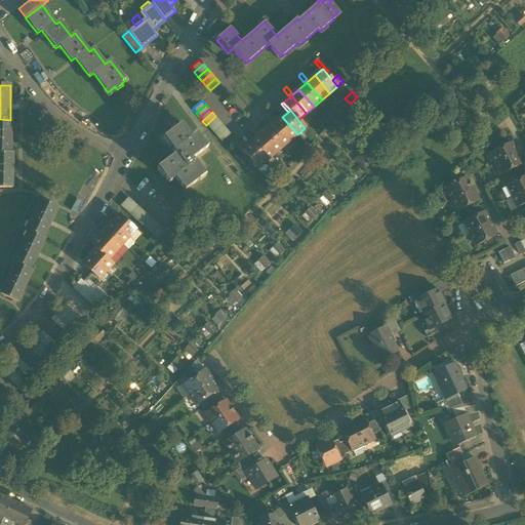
[(266,117),(271,123),(273,122),(275,121),(269,115),(268,116),(266,117)]
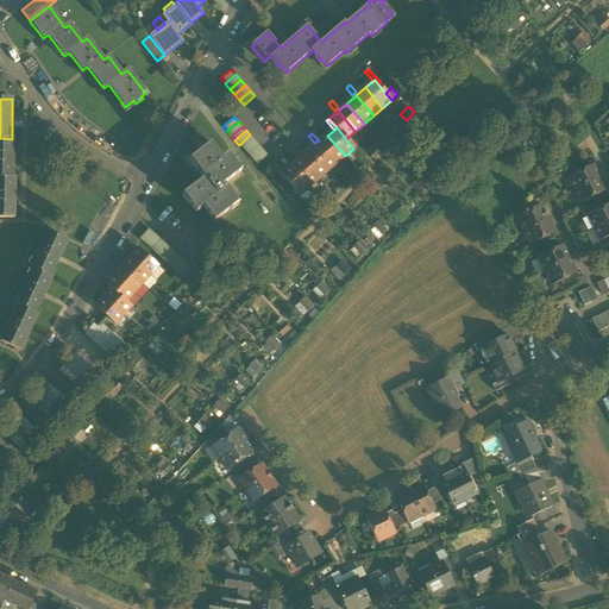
[(239,145),(243,150),(255,140),(250,135),(239,145)]
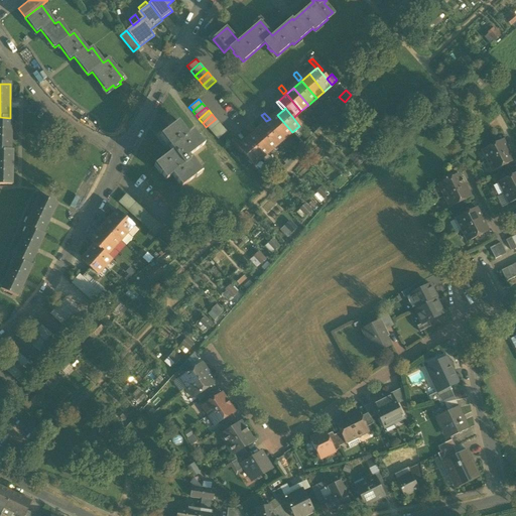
[(284,139),(292,132),(277,115),(269,122),(284,139)]
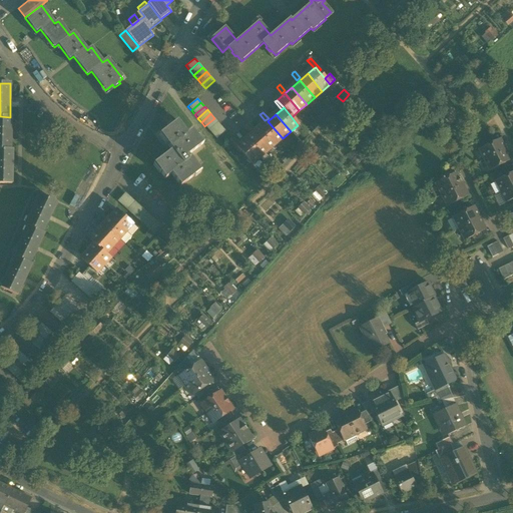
[(11,117),(10,117),(0,116),(0,149),(11,150),(11,117)]
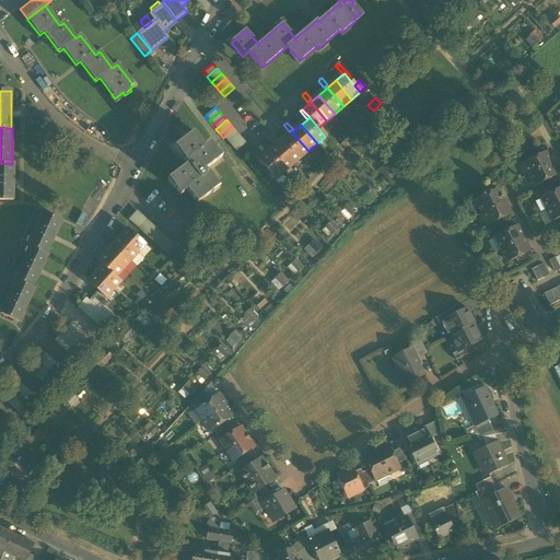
[(223,138),(228,142),(238,133),(234,129),(223,138)]
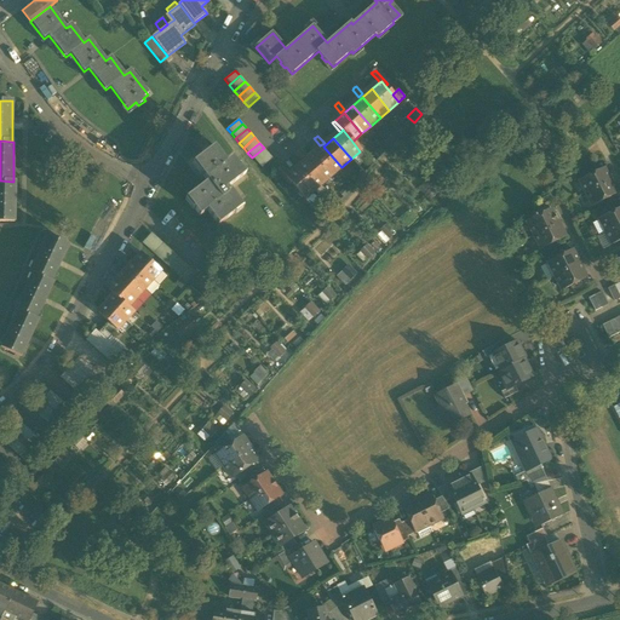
[(332,174),(342,167),(323,147),(315,154),(332,174)]
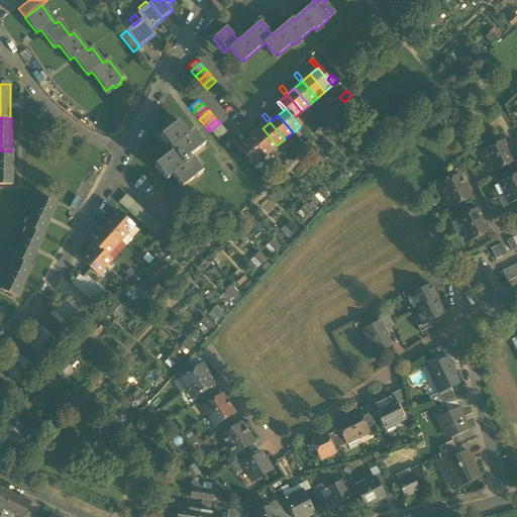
[(210,131),(214,135),(223,127),(220,123),(210,131)]
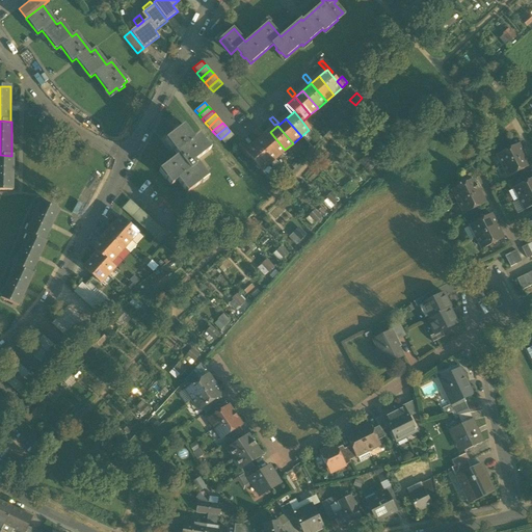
[(178,181),(188,194),(202,183),(201,182),(208,177),(198,164),(198,165),(195,162),(208,152),(203,145),(205,143),(200,137),(194,141),(184,128),(168,139),(176,149),(175,150),(180,157),(177,160),(176,159),(162,169),(168,178),(166,179),(171,186),(178,181)]
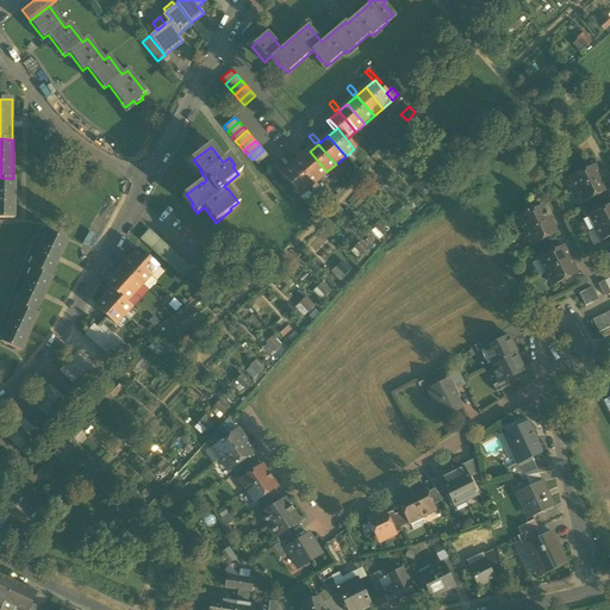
[(291,153),(297,160),(299,157),(300,156),(294,149),(293,150),(291,153)]
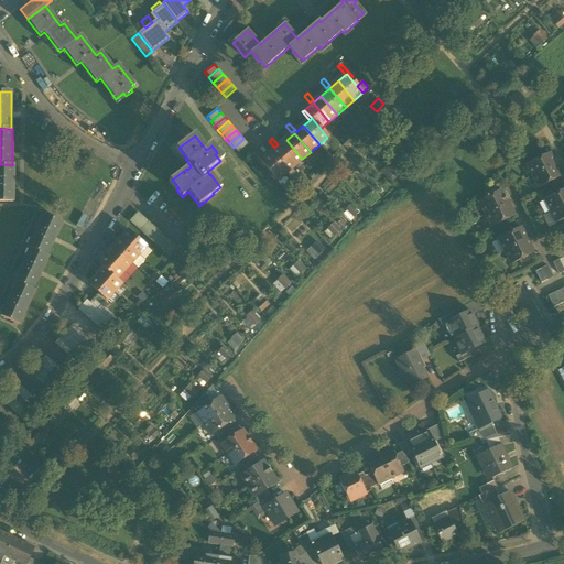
[(327,138),(320,144),(325,151),(333,143),(327,138)]
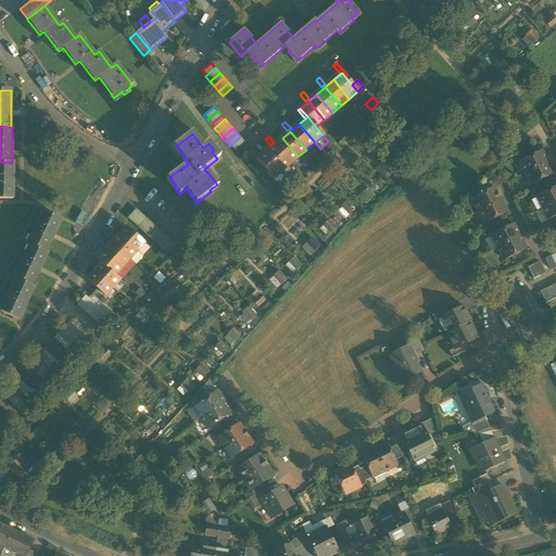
[(244,142),(240,137),(230,146),(235,151),(244,142)]
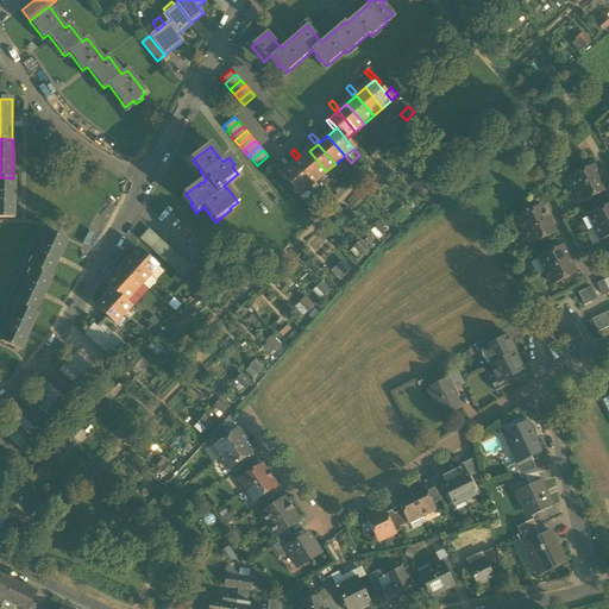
[(318,180),(326,171),(309,151),(300,159),(318,180)]
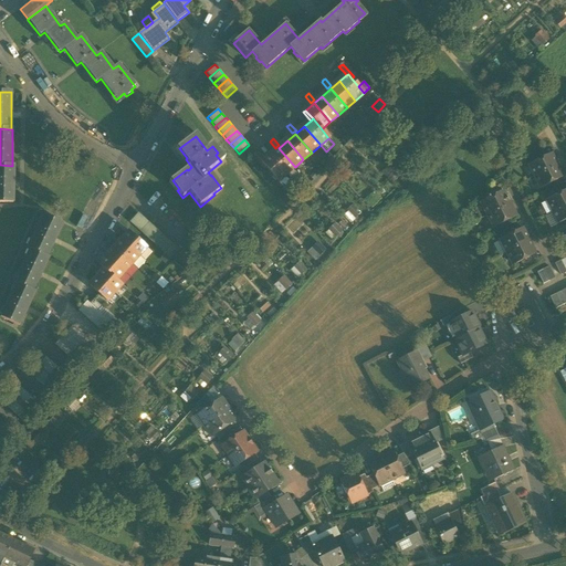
[(286,174),(295,167),(279,148),(270,155),(286,174)]
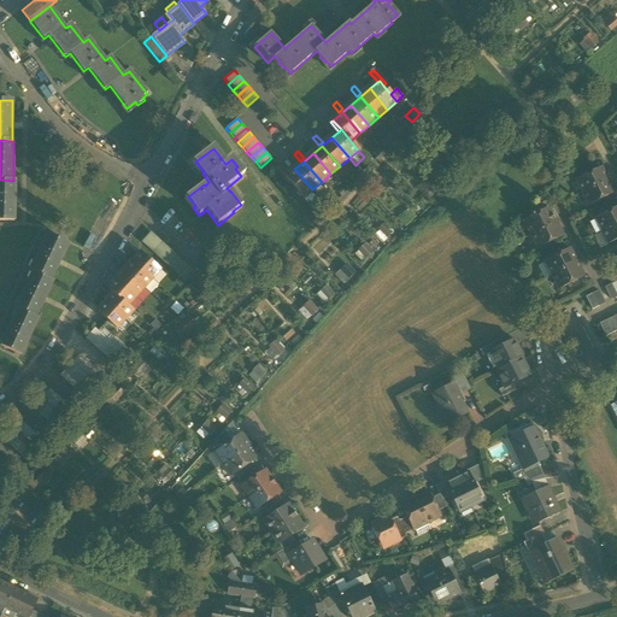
[(275,170),(288,184),(289,182),(286,177),(287,176),(286,174),(280,166),(275,170)]
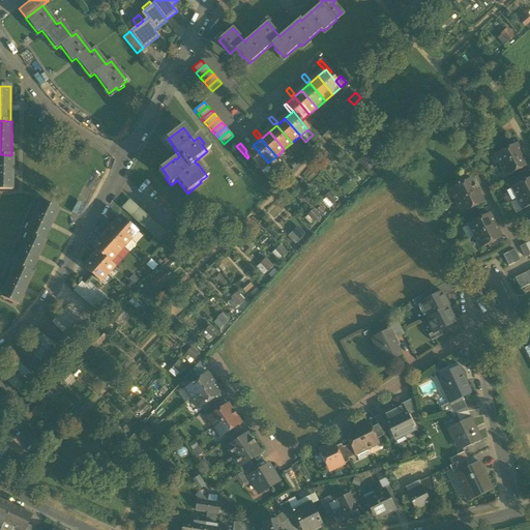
[(495,155),(500,166),(522,155),(517,144),(495,155)]
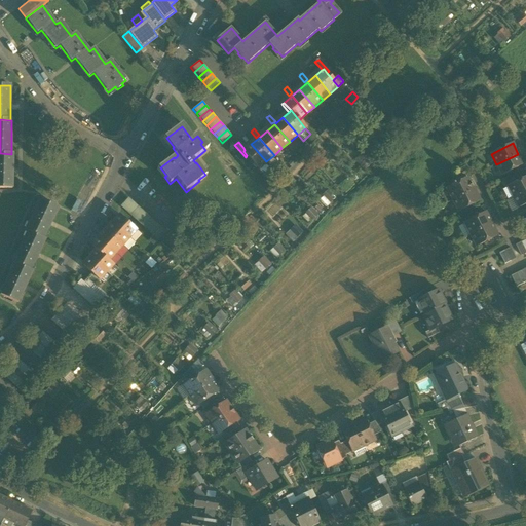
[(258,168),(266,161),(251,144),(245,150),(243,151),(247,155),(258,168)]
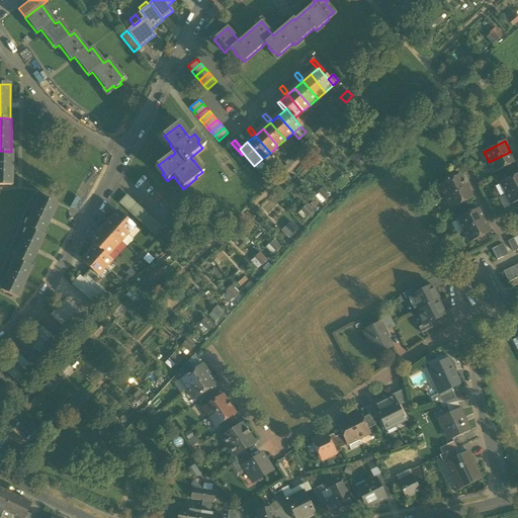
[(13,152),(11,152),(0,151),(0,185),(12,186),(13,152)]
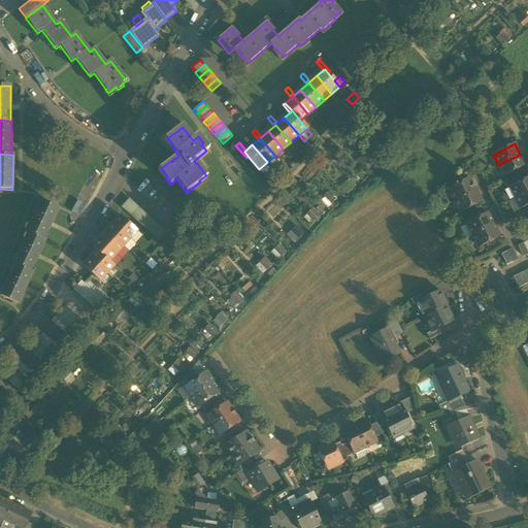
[(525,165),(520,155),(498,165),(504,176),(525,165)]
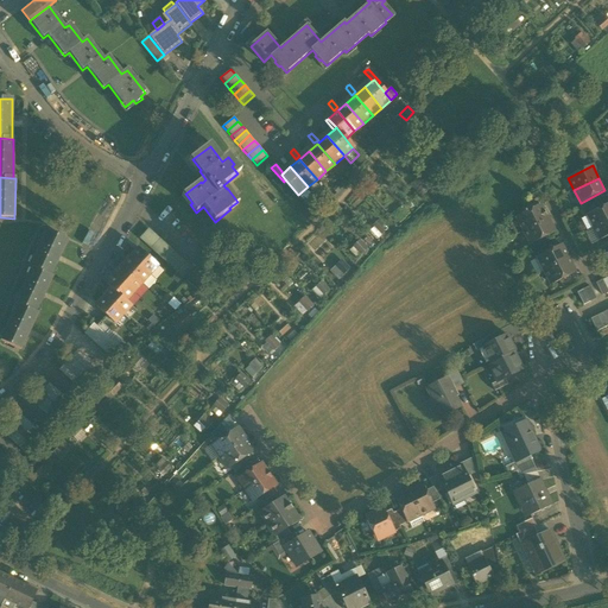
[(587,216),(593,228),(607,220),(607,204),(587,215),(587,216)]
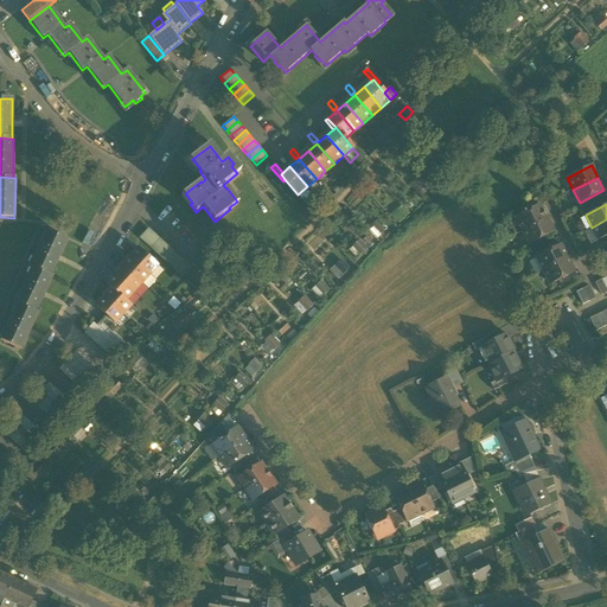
[(301,211),(306,219),(314,215),(311,205),(301,211)]
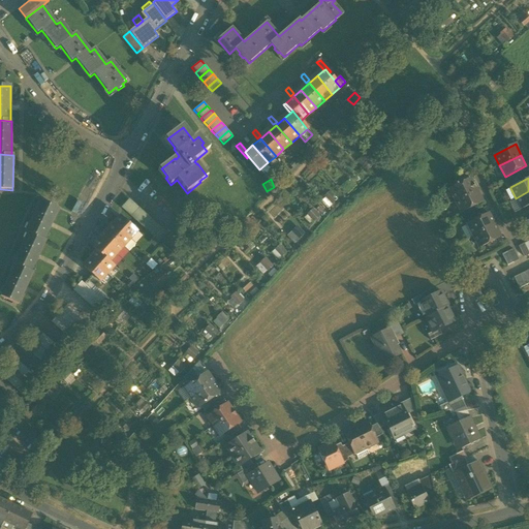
[(449,189),(456,201),(476,191),(470,179),(449,189)]
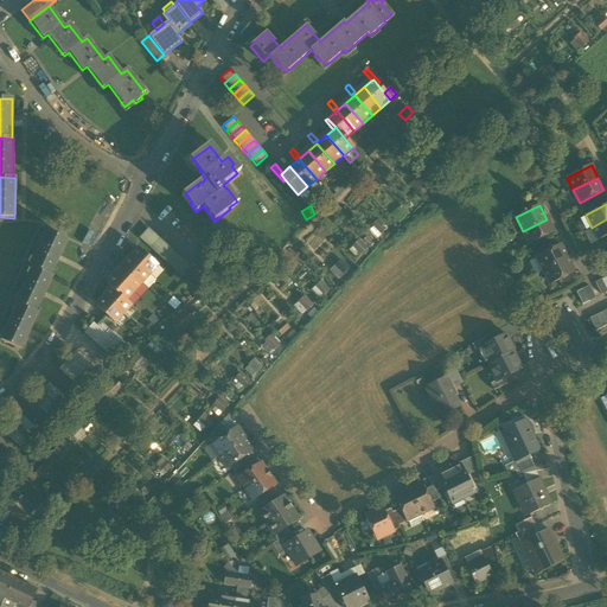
[(586,231),(592,228),(586,216),(580,219),(586,231)]
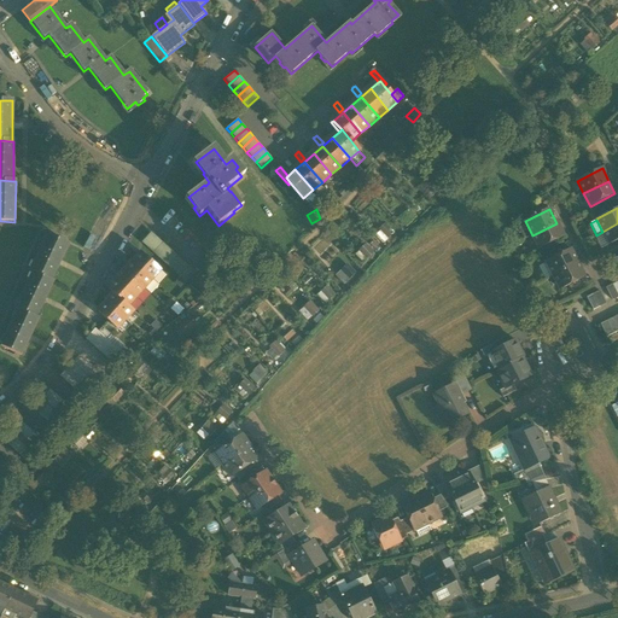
[(564,237),(557,223),(532,235),(538,250),(564,237)]
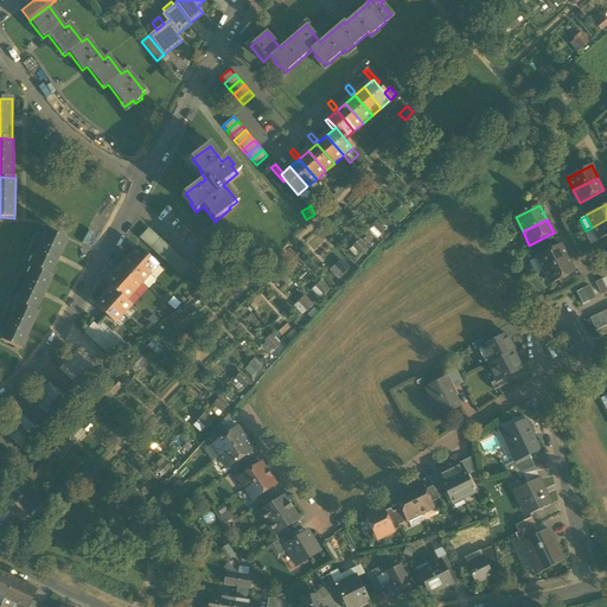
[(606,235),(606,219),(592,228),(599,241),(606,235)]
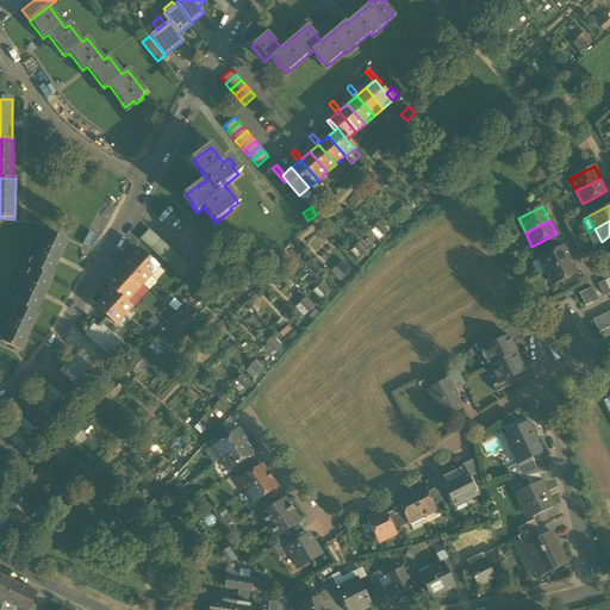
[(380,222),(373,230),(380,238),(388,230),(380,222)]
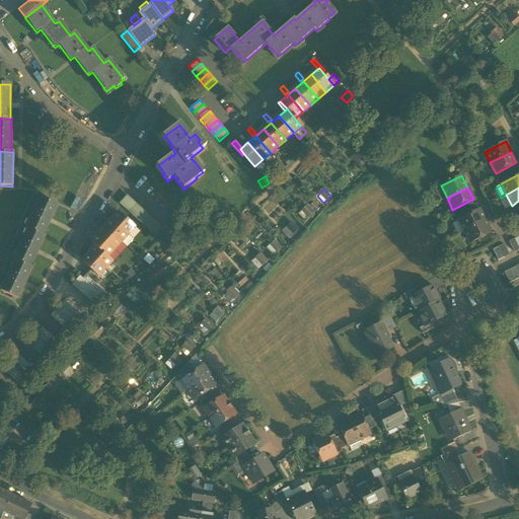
[(506,195),(501,198),(499,199),(504,209),(512,206),(506,195)]
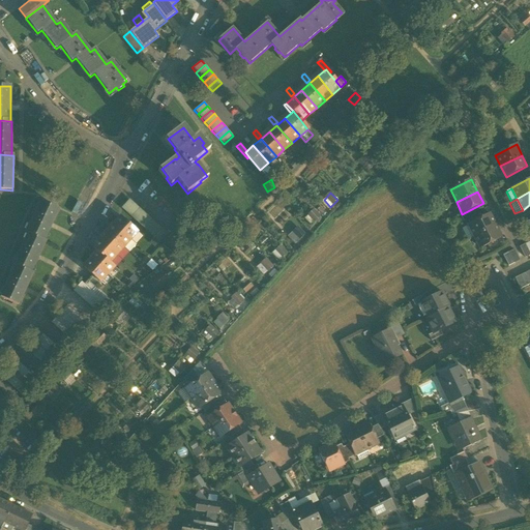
[(122,209),(126,213),(135,204),(130,200),(122,209)]
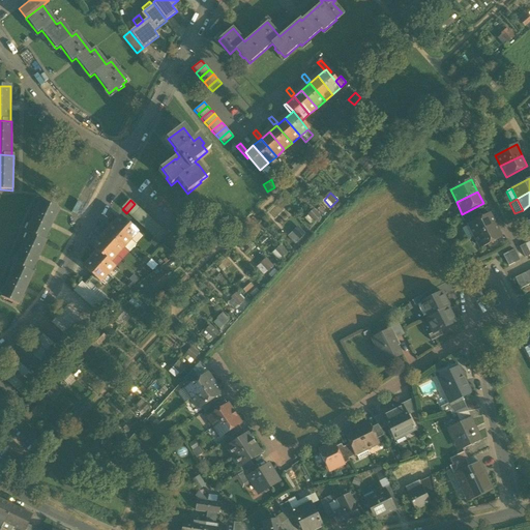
[(26,233),(28,234),(43,240),(59,209),(41,202),(26,233)]
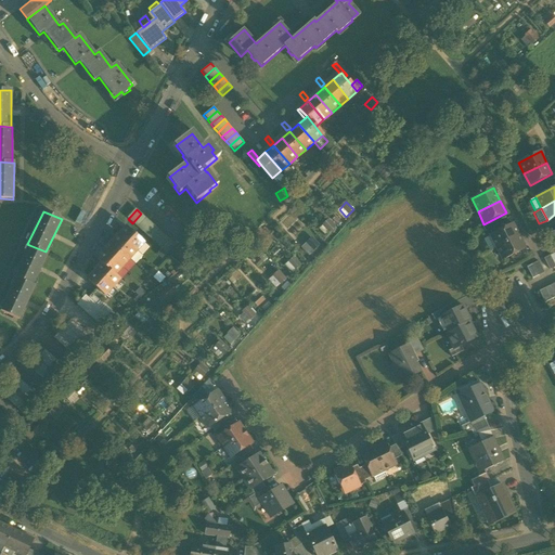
[(132,223),(138,228),(146,218),(141,214),(132,223)]
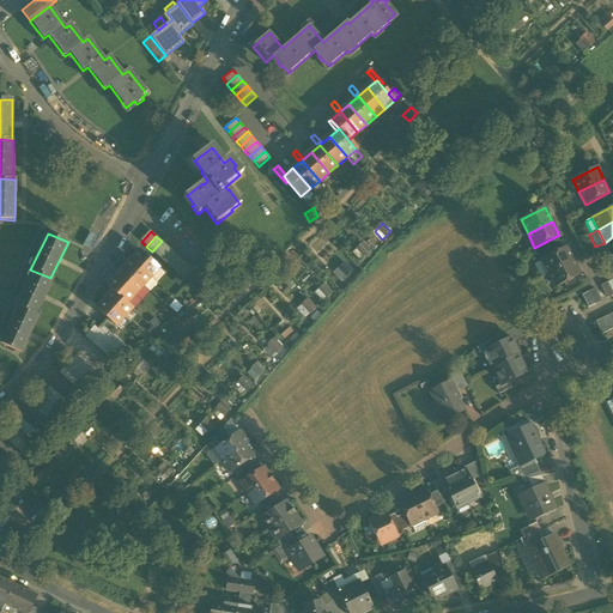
[(152,252),(157,256),(167,246),(162,241),(152,252)]
